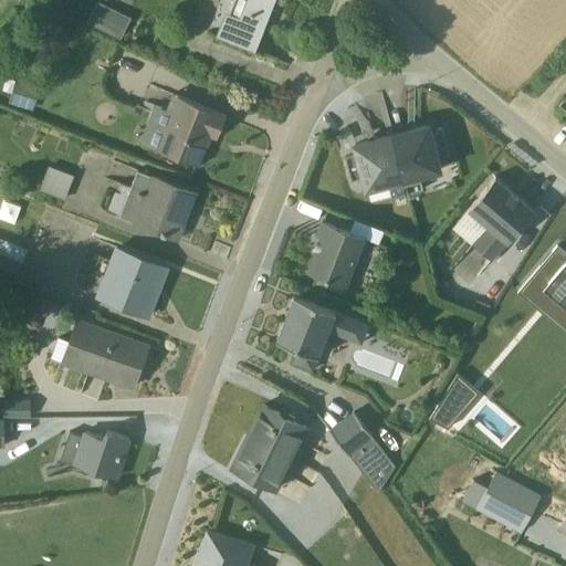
[(95,0),(86,21),(121,37),(130,14),(98,0),(95,0)]
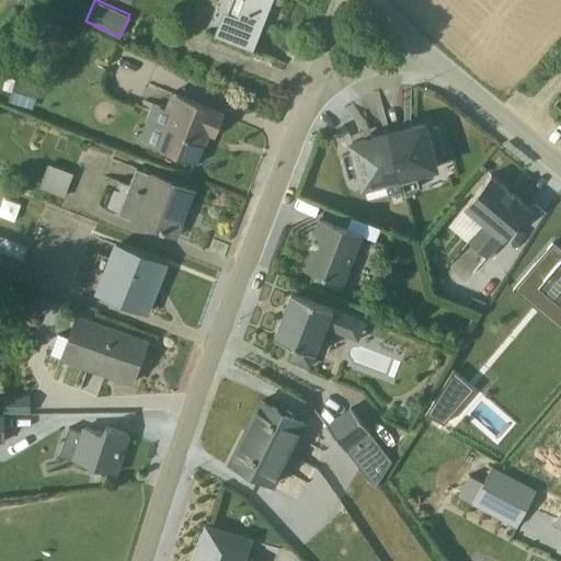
[(267,10),(271,0),(230,0),(226,14),(221,13),(213,36),(251,53),(264,20),(271,23),(273,18),(262,12),(263,9),(267,10)]
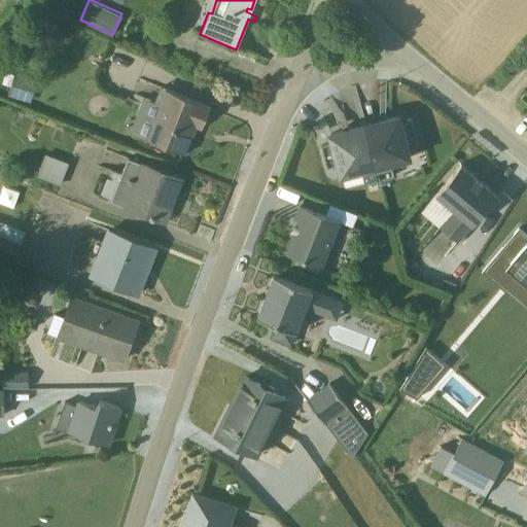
[(352,33),(346,28),(338,36),(344,41),(352,33)]
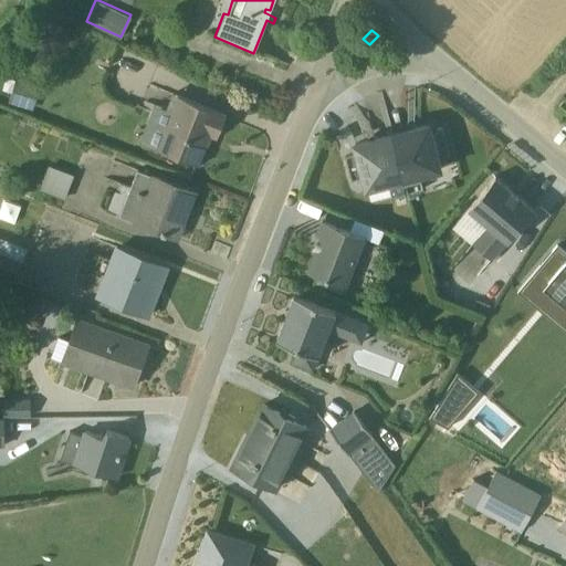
[(216,138),(224,116),(170,94),(163,114),(167,117),(164,126),(158,123),(149,127),(143,145),(197,166),(209,137),(216,138)]
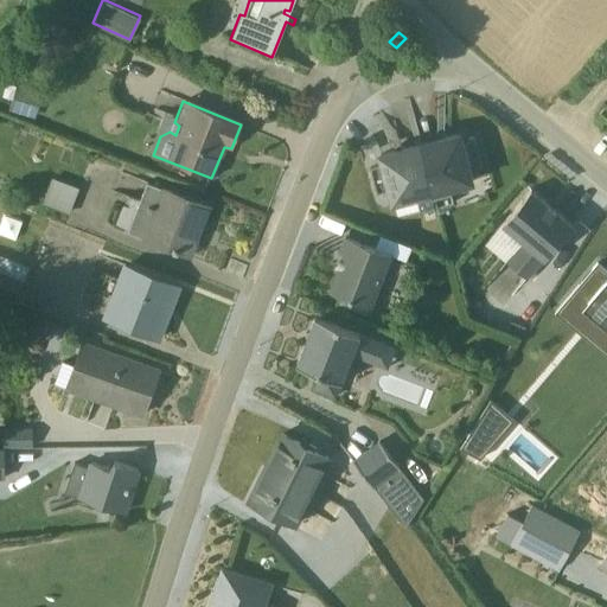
[(480,166),(473,142),(460,145),(457,134),(417,146),(434,213),(435,213),(442,211),(441,206),(452,203),(448,190),(473,183),(468,170),(480,166)]
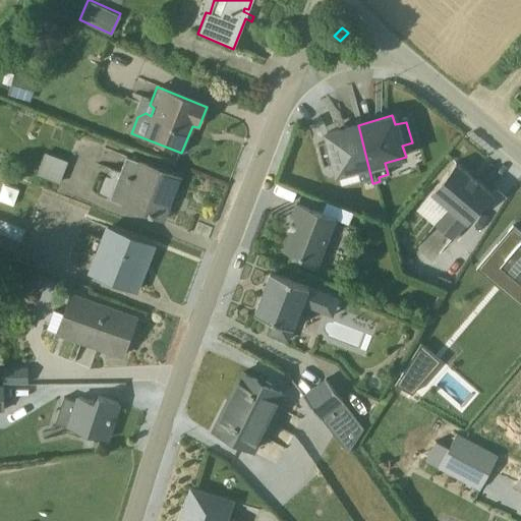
[(328,142),(316,146),(322,167),(332,164),(340,186),(371,178),(358,125),(326,133),(328,142)]
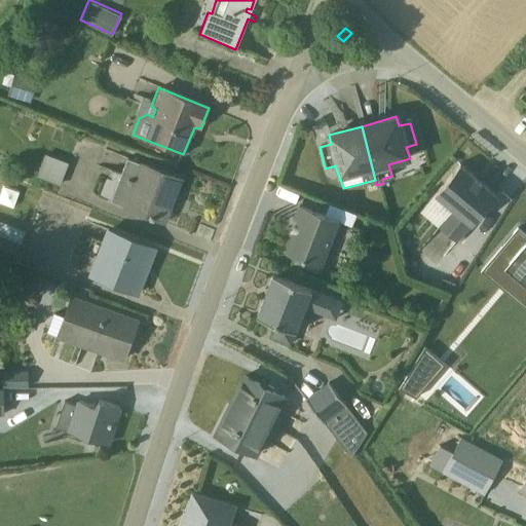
[(44,152),(37,176),(61,183),(67,159),(44,152)]
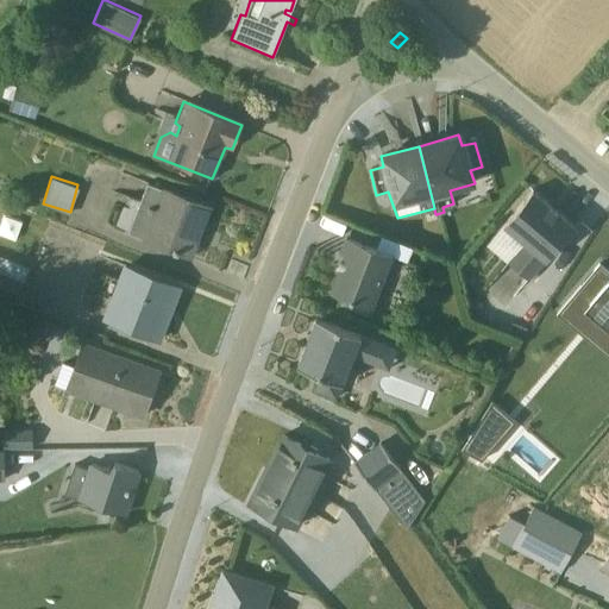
[(146,184),(126,233),(189,257),(208,208),(146,184)]
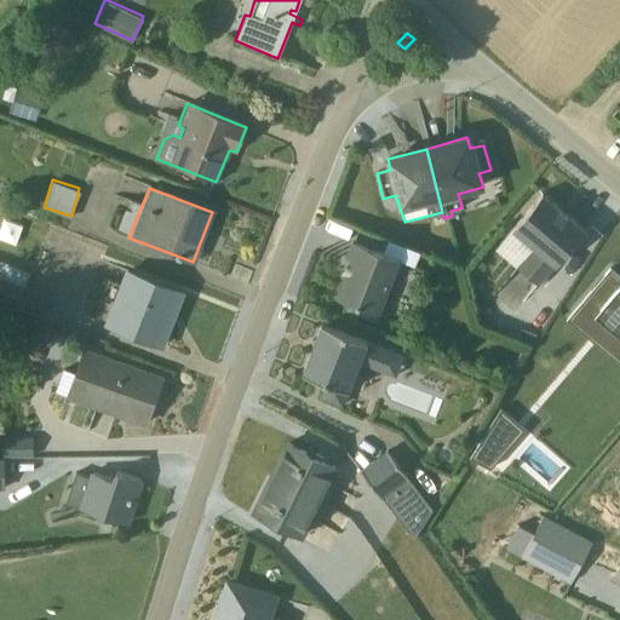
[(537,285),(584,230),(540,194),(494,248),(537,285)]
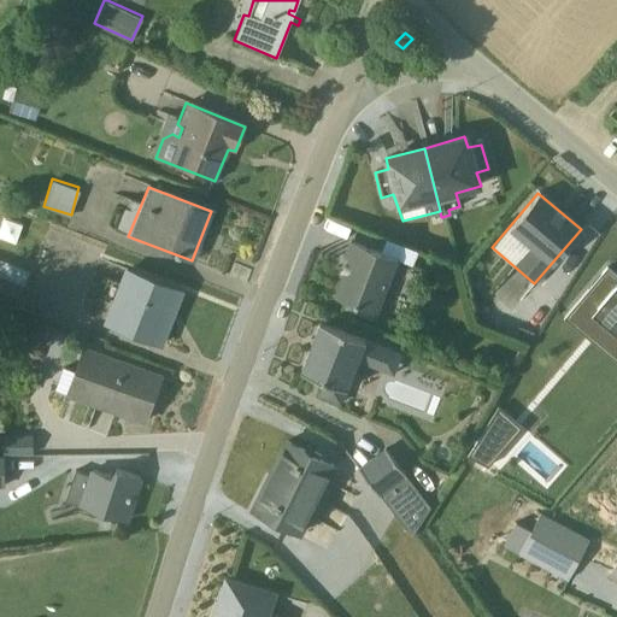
[(374,311),(376,312),(397,259),(409,264),(415,250),(401,245),(386,240),(381,253),(350,241),(344,257),(348,258),(334,297),(346,301),(341,315),(352,319),(354,313),(370,319),(374,311)]
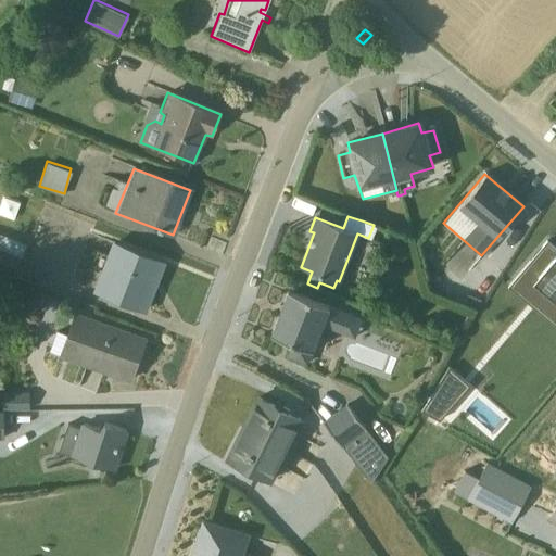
[(0,231),(0,261),(17,268),(26,242),(0,231)]
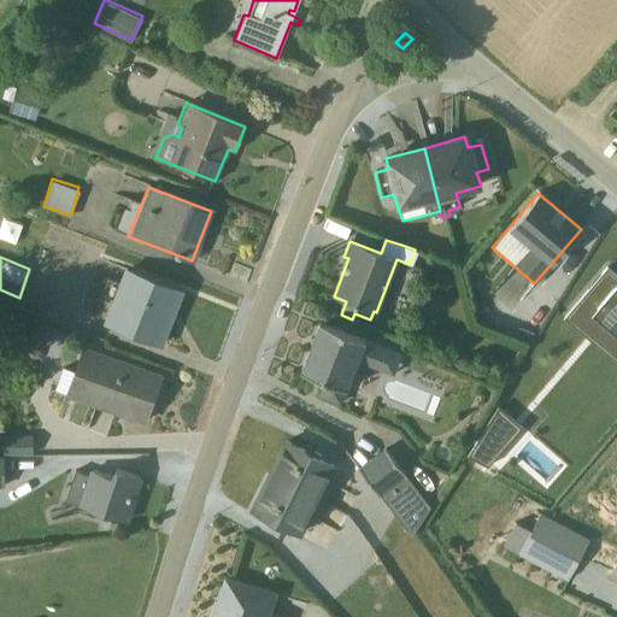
[(616,276),(605,268),(562,318),(616,364),(616,276)]
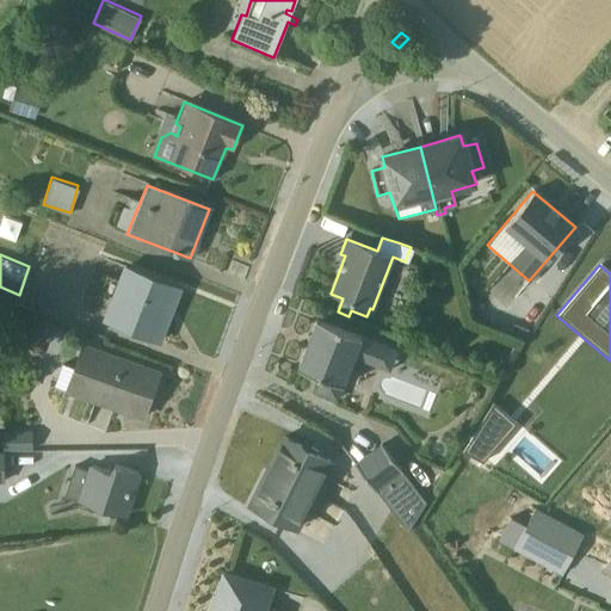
[(178,289),(122,267),(102,320),(156,341),(178,289)]
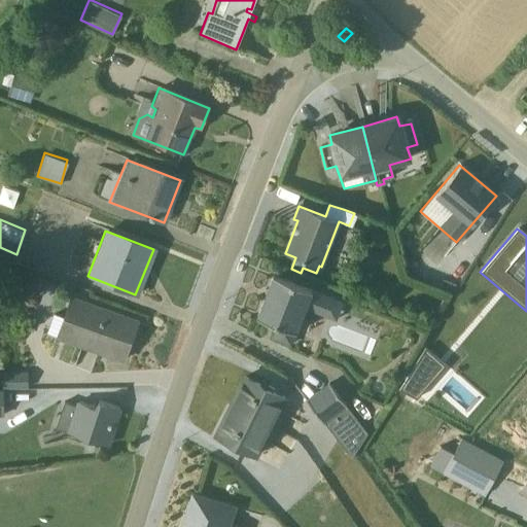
[(272,275),(255,317),(276,323),(271,338),(290,345),(305,308),(336,320),(342,302),(272,275)]
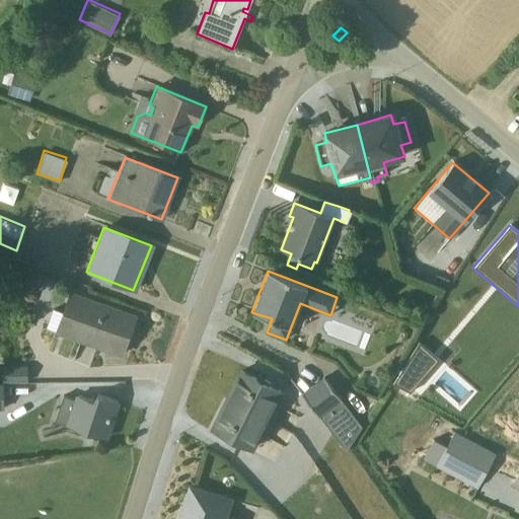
[(52,309),(46,328),(120,355),(134,317),(68,294),(61,312),(52,309)]
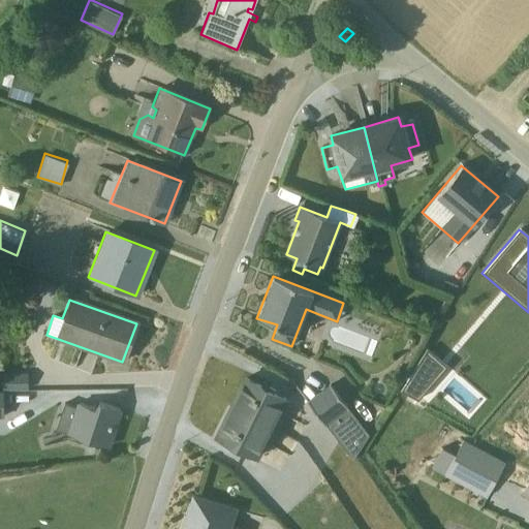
[(1,391),(27,391),(27,375),(1,375),(1,391)]
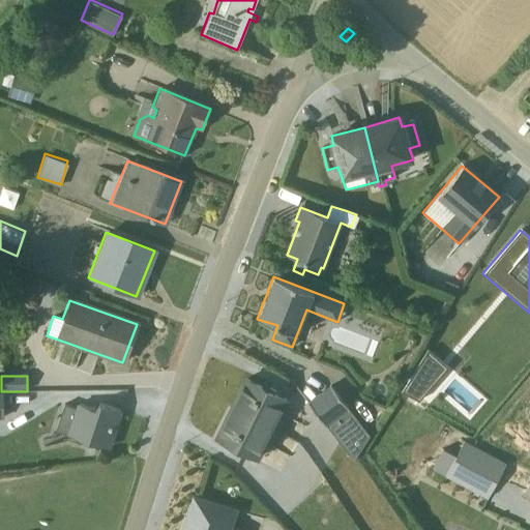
[(288,402),(245,380),(230,409),(276,433),(285,416),(282,414),(288,402)]
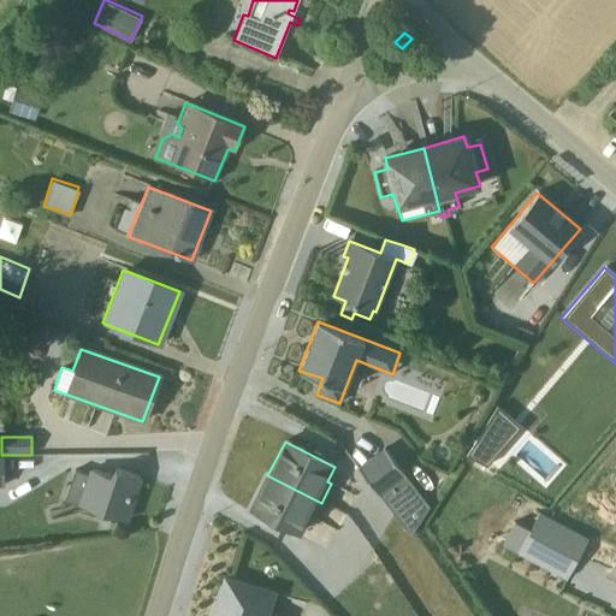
[(383,446),(357,466),(409,535),(427,505),(383,446)]
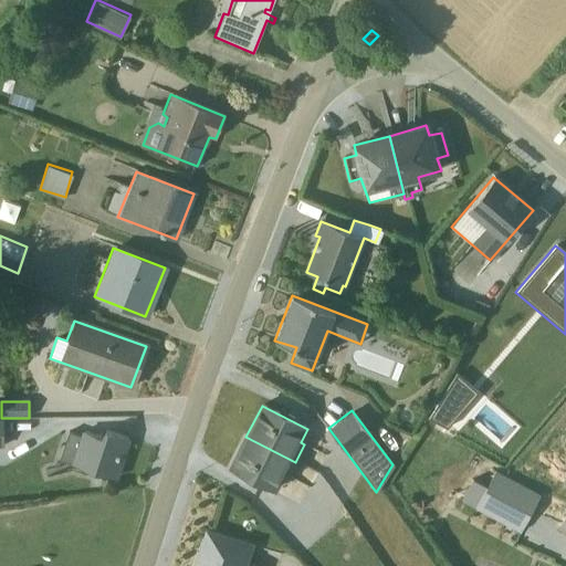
[(69,432),(59,460),(114,479),(127,439),(102,430),(100,437),(81,430),(79,436),(69,432)]
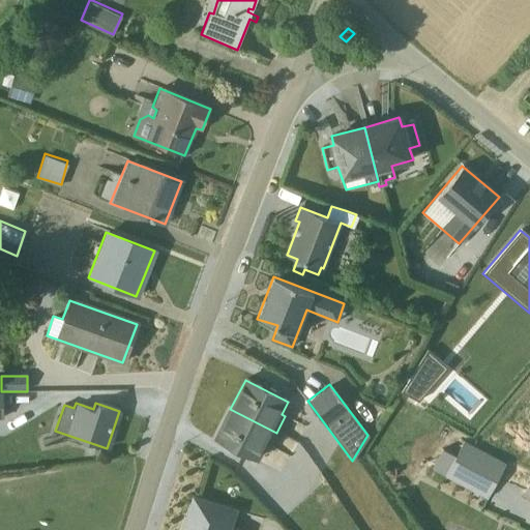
[(230,409),(215,438),(231,446),(230,449),(242,455),(243,453),(257,461),(264,447),(265,447),(267,448),(260,464),(270,469),(278,453),(269,448),(276,433),(230,409)]
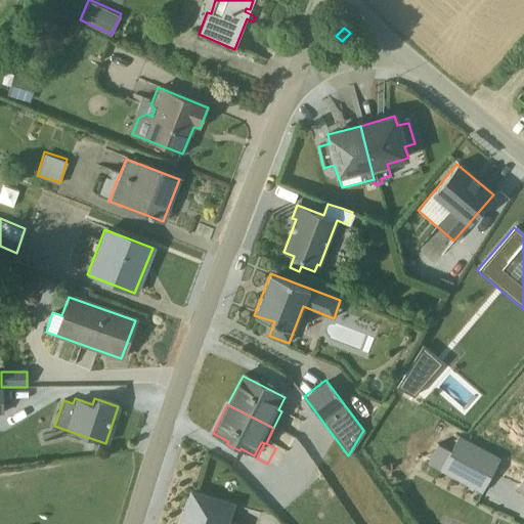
[(481,493),(499,459),(499,457),(457,436),(449,451),(437,445),(426,465),(481,493)]
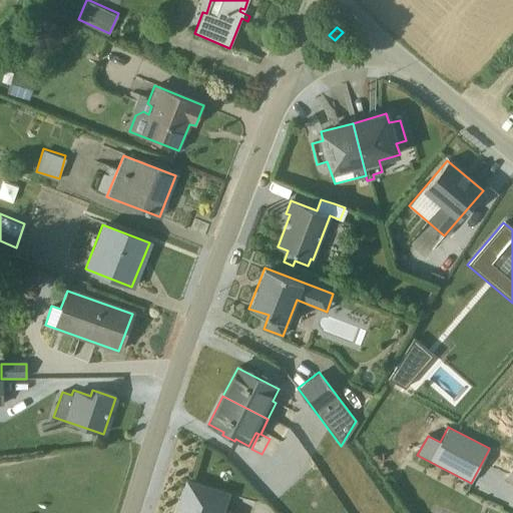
[(187,483),(180,503),(176,512),(224,512),(223,512),(228,496),(187,483)]
